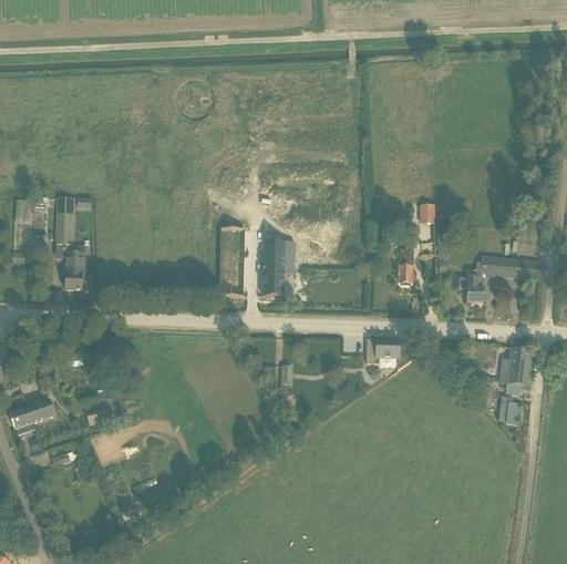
[(264,225),(263,296),(284,296),(285,275),(294,275),(295,231),(334,231),(334,175),(265,174),(265,225),(264,225)]
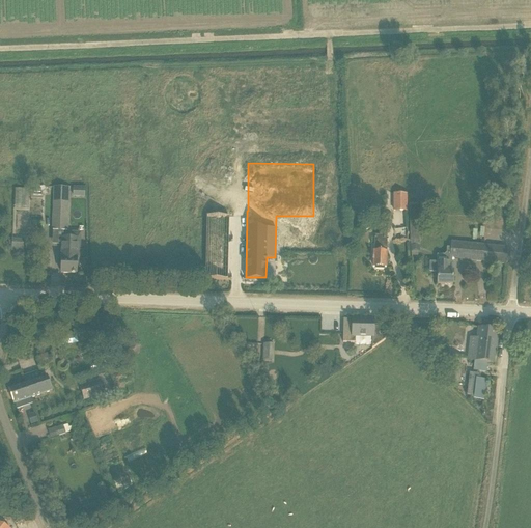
[(55,185),(54,190),(53,228),(63,229),(67,229),(68,185),(55,185)]
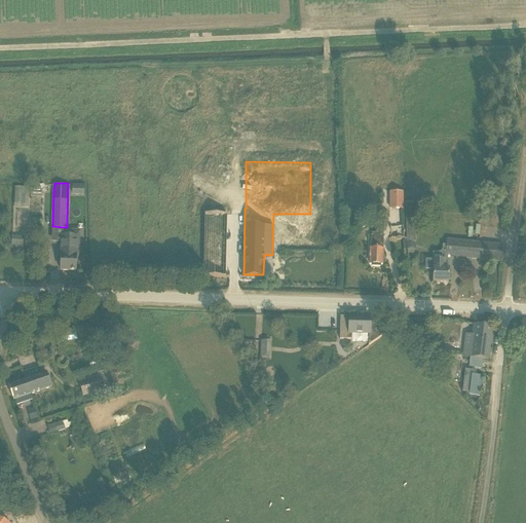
[(29,202),(29,184),(15,184),(14,202),(29,202)]
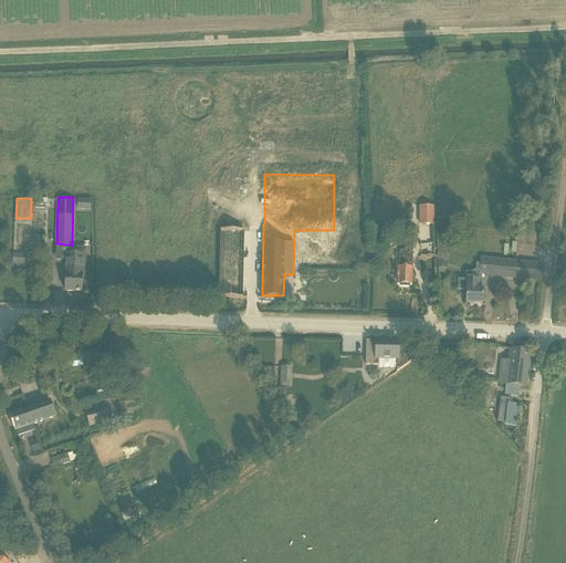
[(419,221),(423,221),(433,222),(435,204),(419,202),(419,221)]
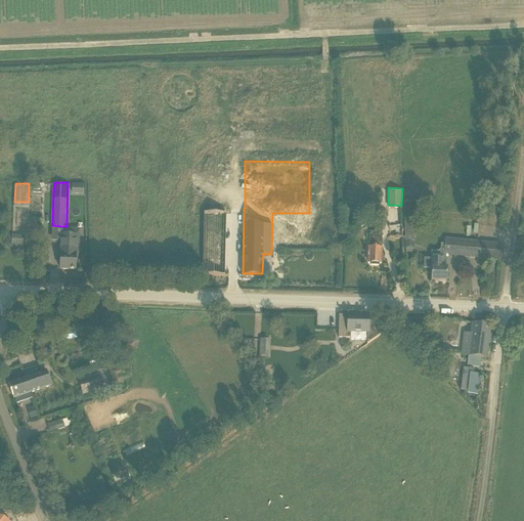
[(203,273),(224,273),(226,211),(203,211),(202,272),(202,273),(203,273)]
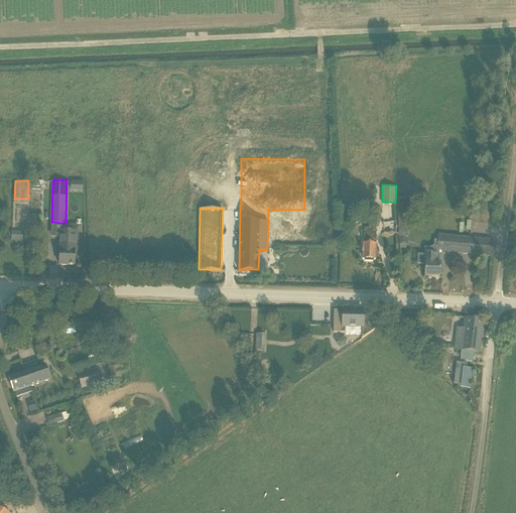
[(353,210),(347,214),(352,224),(358,221),(353,210)]
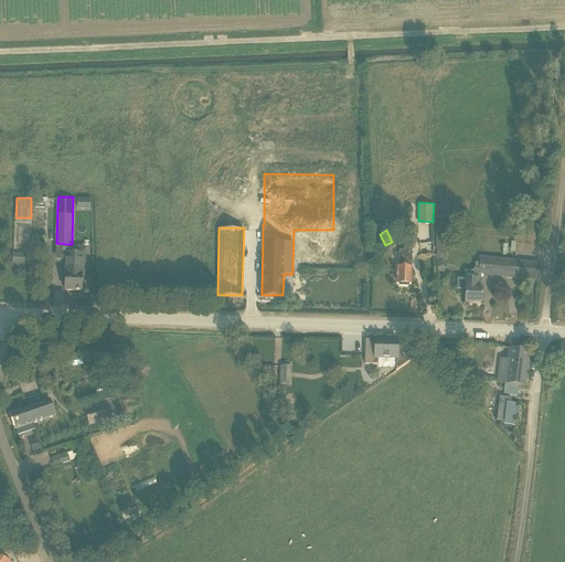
[(446,258),(445,234),(436,234),(437,258),(446,258)]
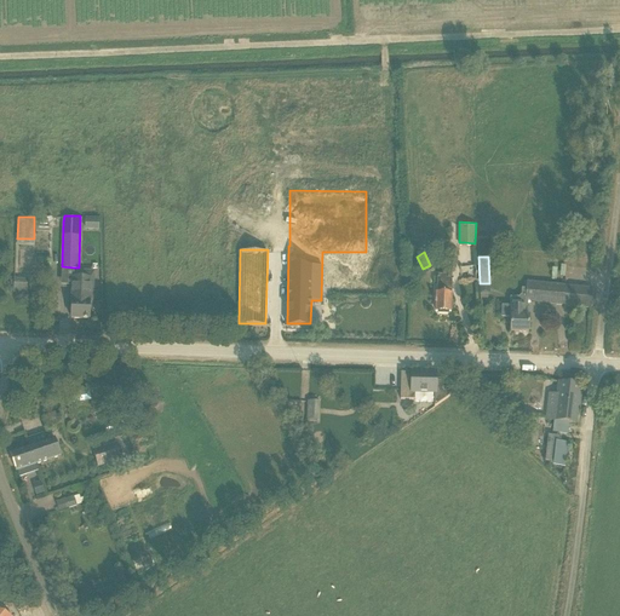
[(446,309),(451,309),(452,285),(452,275),(451,275),(451,276),(446,275),(446,272),(436,272),(436,275),(436,298),(435,298),(435,300),(436,300),(436,308),(438,308),(438,310),(446,310),(446,309)]
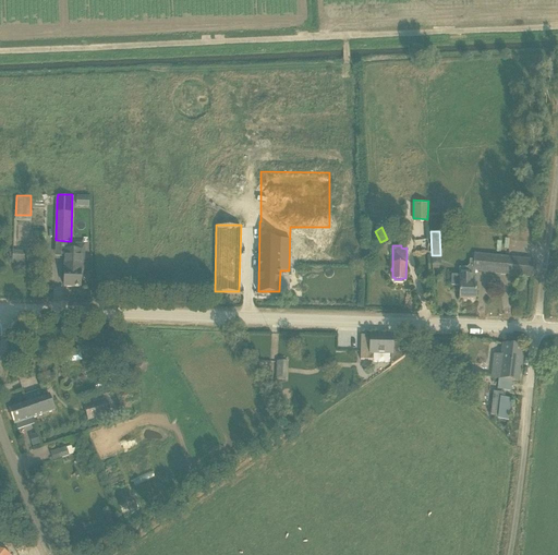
[(12,257),(25,258),(25,249),(12,249),(12,257)]
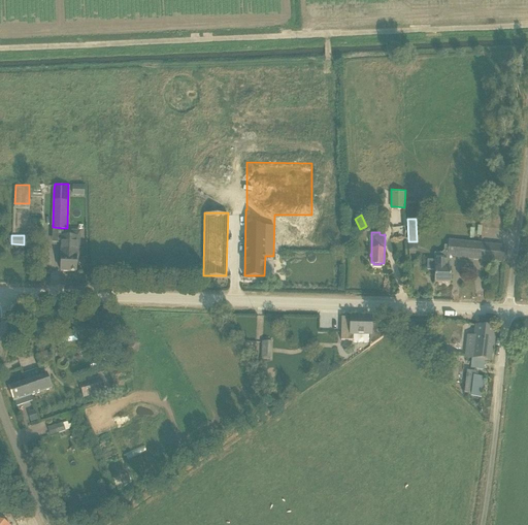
[(76,235),(62,235),(61,254),(61,268),(75,269),(76,255),(76,235)]
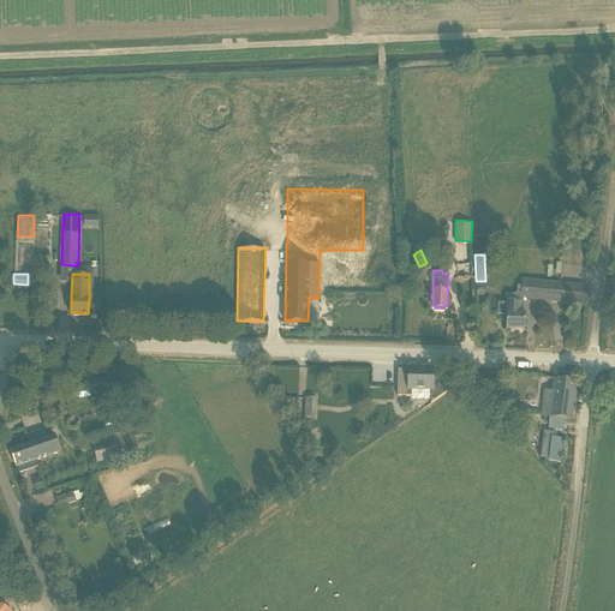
[(524,277),(523,297),(587,303),(589,283),(524,277)]
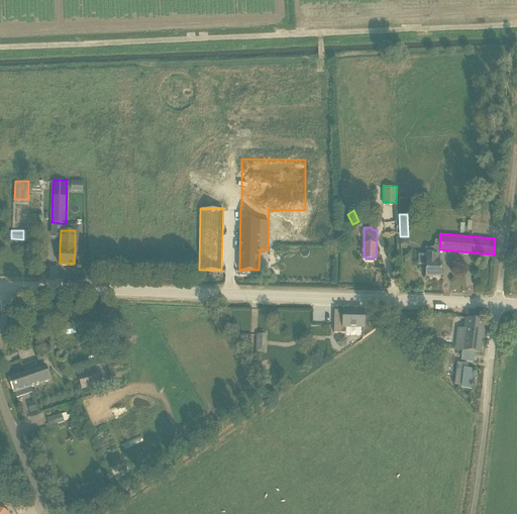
[(441,253),(440,253),(426,252),(418,252),(418,263),(426,264),(425,275),(440,275),(441,253)]
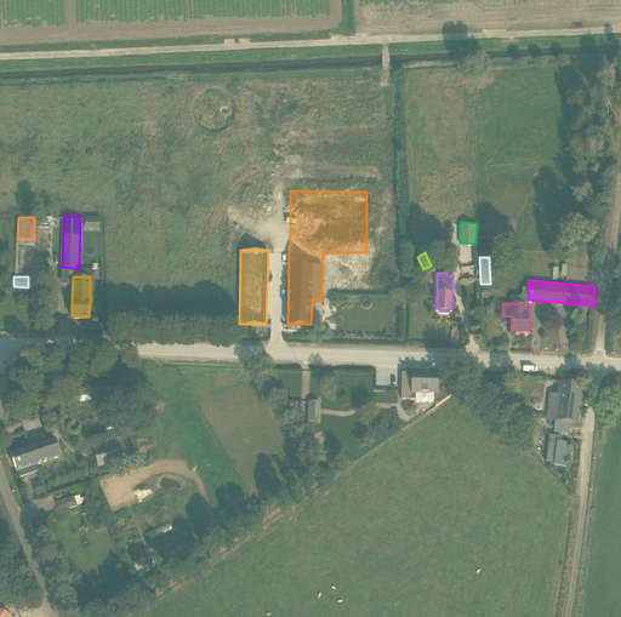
[(415,398),(415,390),(436,390),(436,404),(460,387),(448,376),(444,380),(437,380),(437,371),(402,370),(402,398),(415,398)]
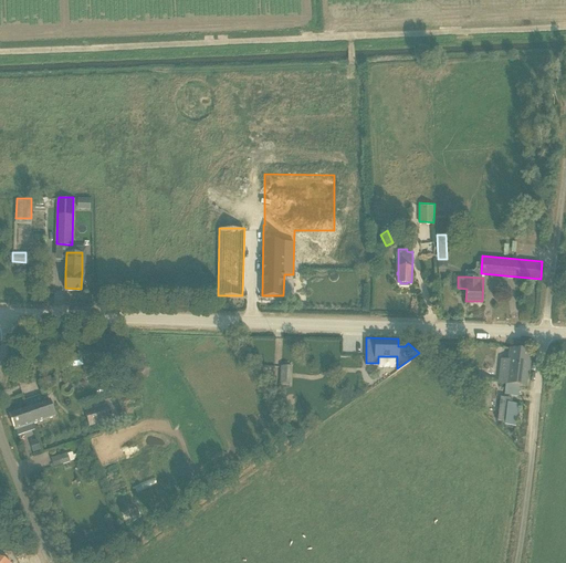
[(530,350),(510,346),(509,362),(501,362),(499,381),(505,382),(511,383),(526,384),(530,350)]
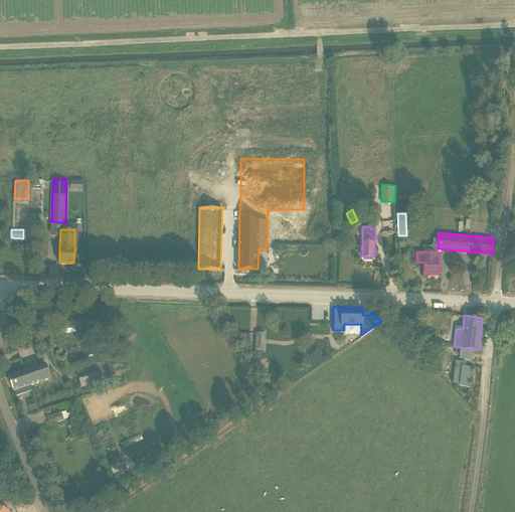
[(74,323),(66,324),(68,331),(75,330),(74,323)]
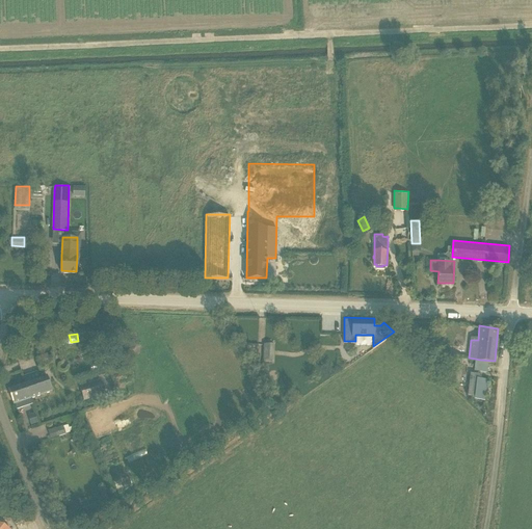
[(272,359),(273,341),(264,341),(263,359),(272,359)]
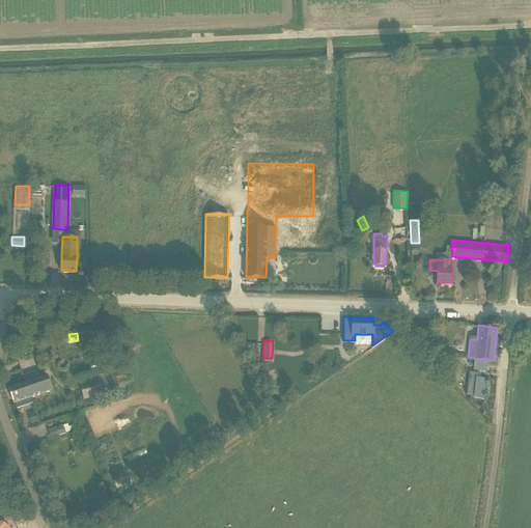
[(23,373),(25,381),(30,396),(52,388),(47,373),(39,376),(37,368),(23,373)]
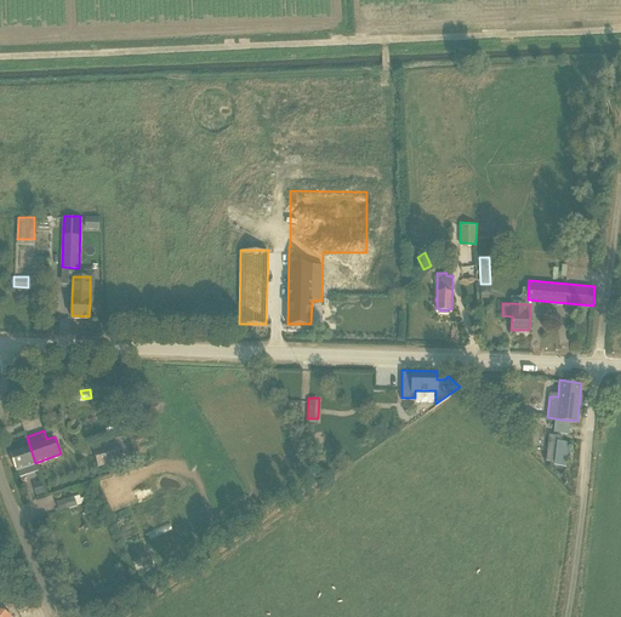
[(546,461),(565,463),(568,441),(558,440),(558,434),(548,433),(546,461)]
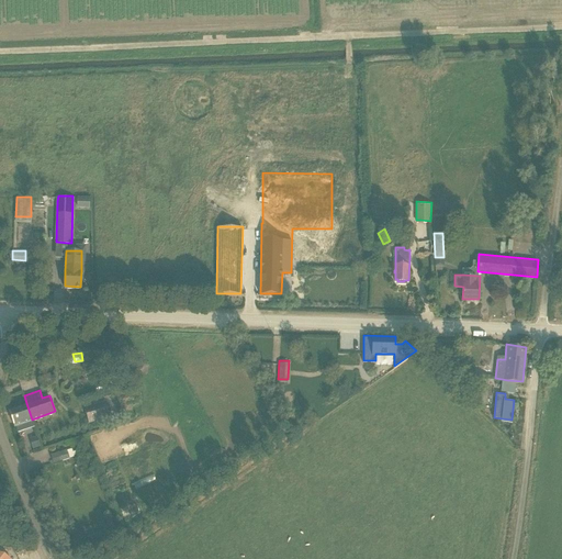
[(89,421),(109,414),(103,395),(82,402),(89,421)]
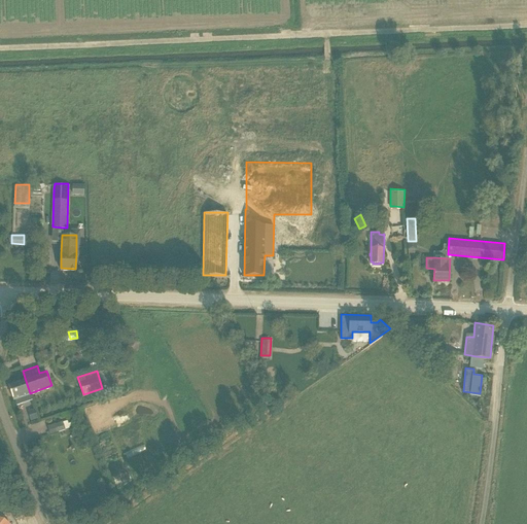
[(25,378),(8,383),(13,398),(30,393),(25,378)]
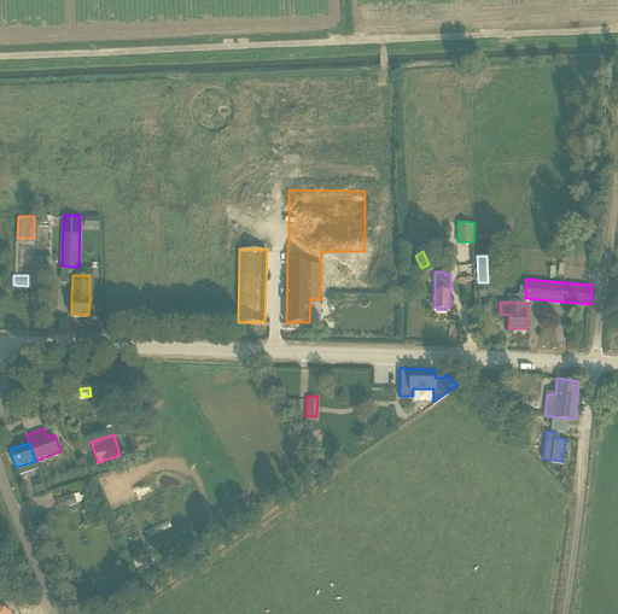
[(41,478),(33,480),(35,491),(44,487),(41,478)]
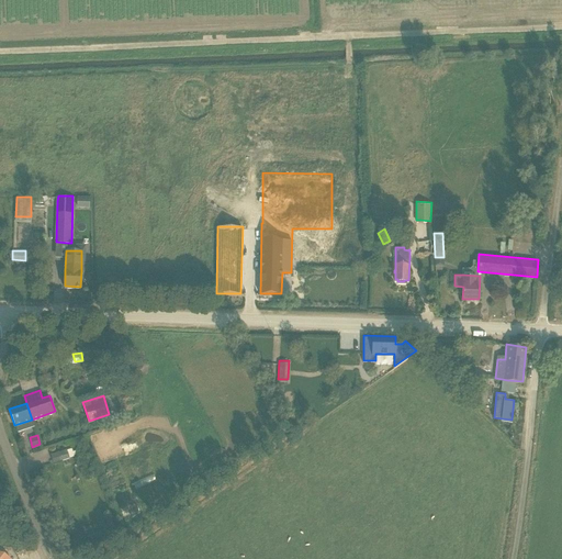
[(67,448),(51,454),(53,461),(69,456),(67,448)]
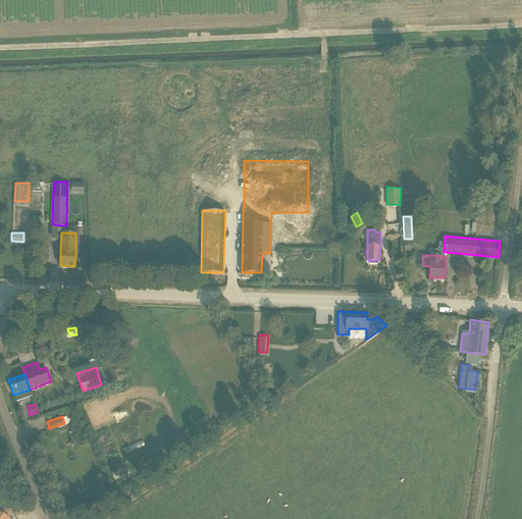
[(0,518),(10,518),(11,518),(0,509),(0,518)]
